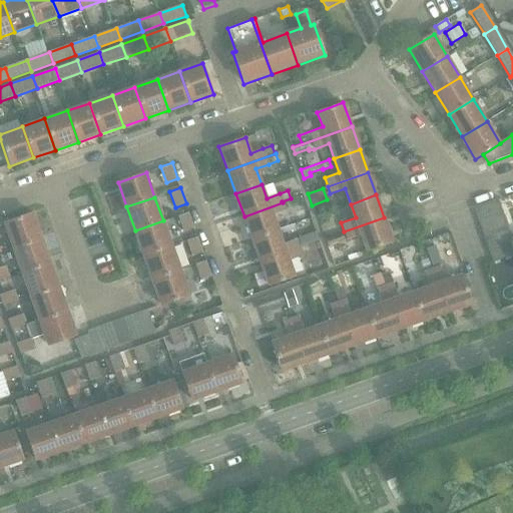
[(501,212),(496,198),(474,206),(479,219),(501,212)]
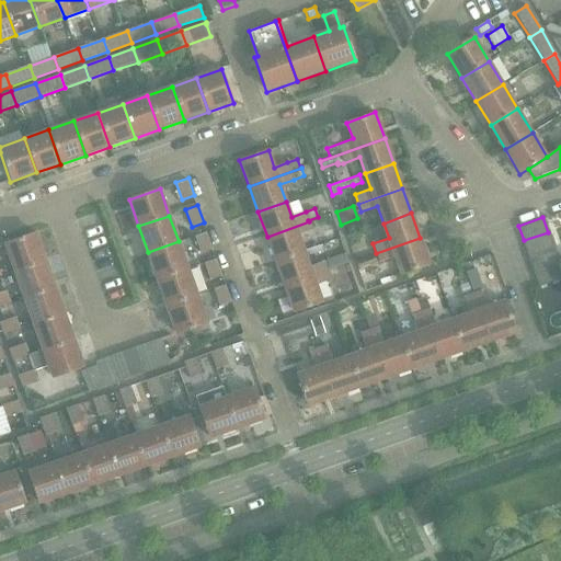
[(311,229),(309,221),(267,237),(276,261),(305,251),(298,233),(311,229)]
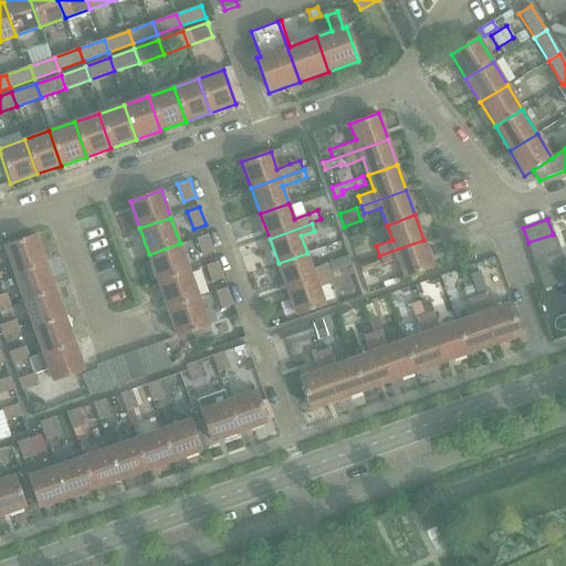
[(215,250),(209,232),(196,237),(202,254),(215,250)]
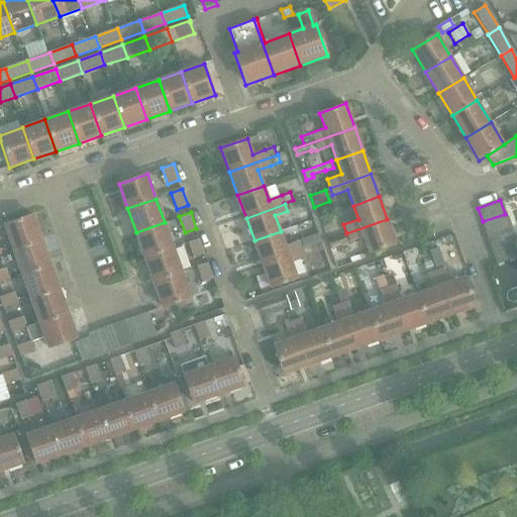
[(307,212),(296,215),(299,224),(310,220),(307,212)]
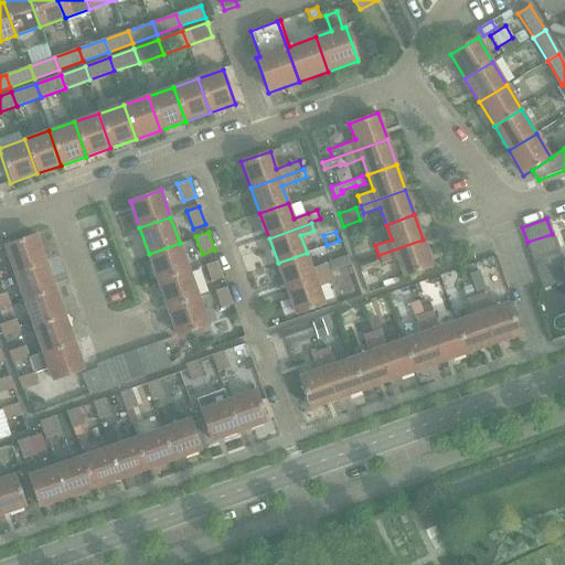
[(6,244),(16,272),(46,260),(36,233),(6,244)]
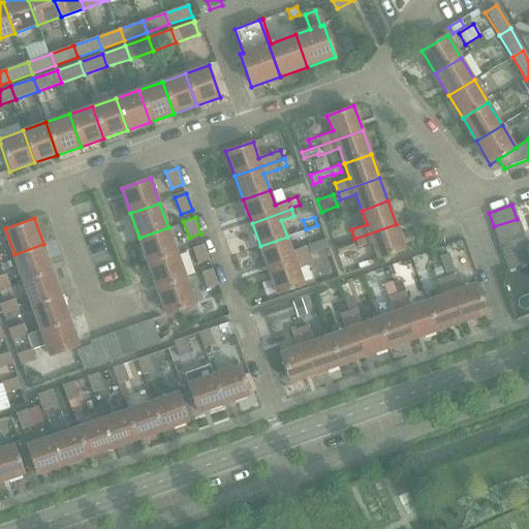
[(517,219),(494,226),(499,241),(522,232),(517,219)]
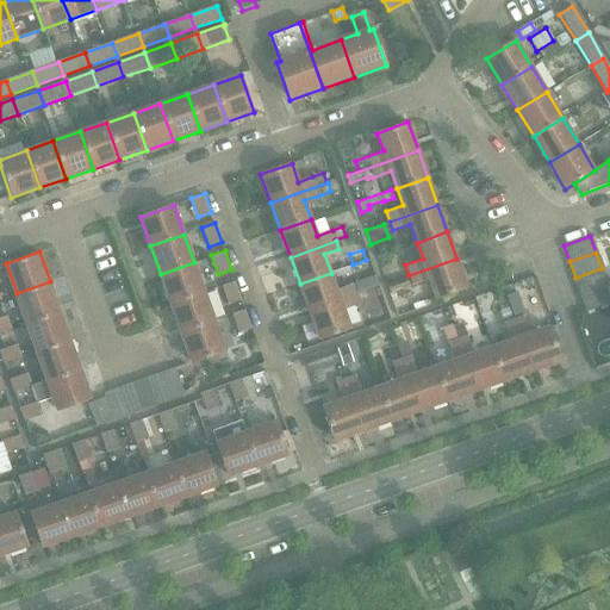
[(467,286),(456,259),(409,275),(412,285),(430,279),(436,297),(467,286)]
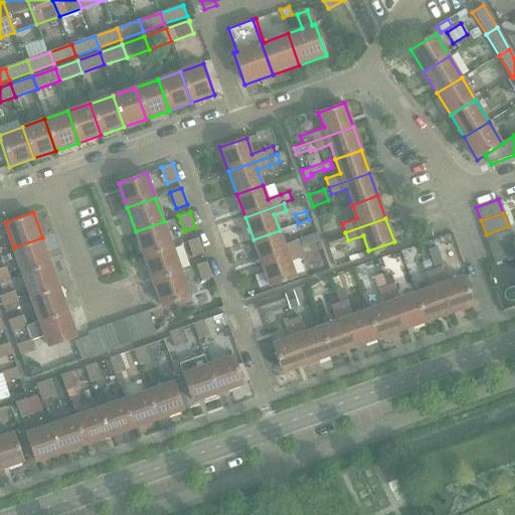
[(172,245),(164,221),(136,231),(144,255),(172,245)]
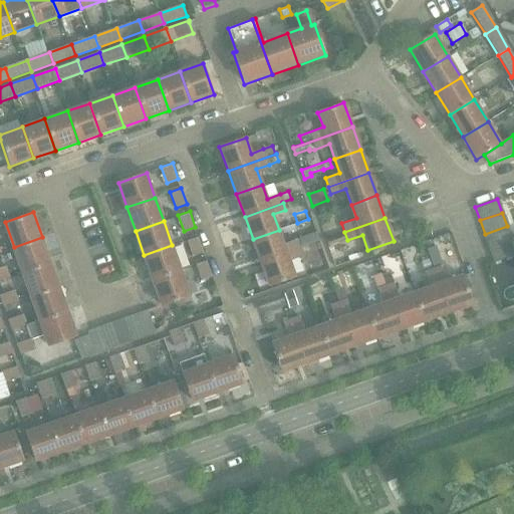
[(507,226),(485,234),(490,248),(512,240),(507,226)]
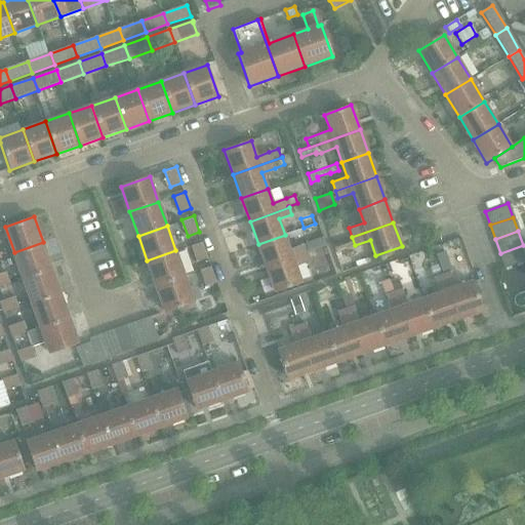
[(323,237),(303,244),(290,249),(285,235),(258,244),(267,268),(306,253),(306,252),(326,245),(323,237)]
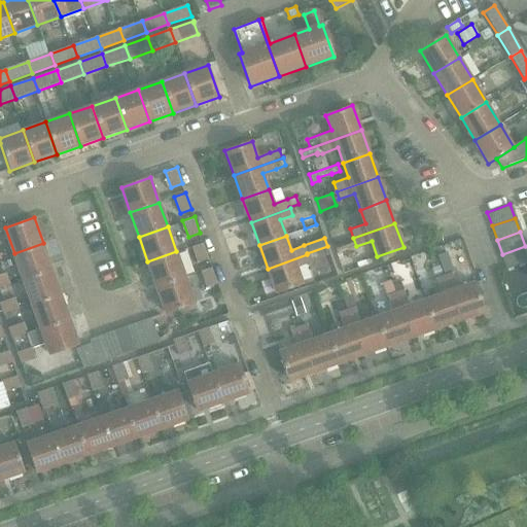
[(354,248),(351,240),(335,246),(338,253),(354,248)]
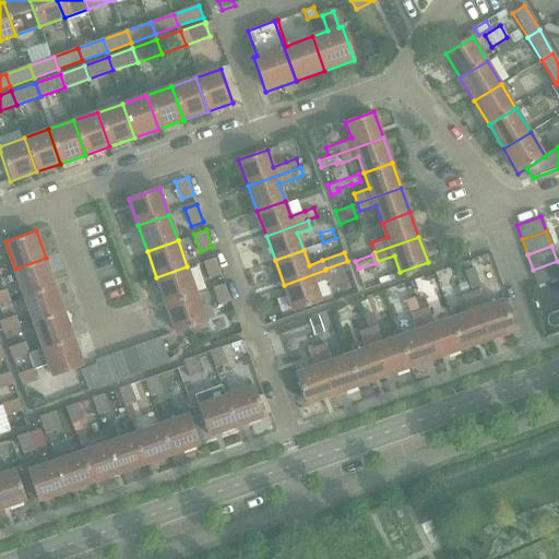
[(222,274),(215,257),(203,261),(210,278),(222,274)]
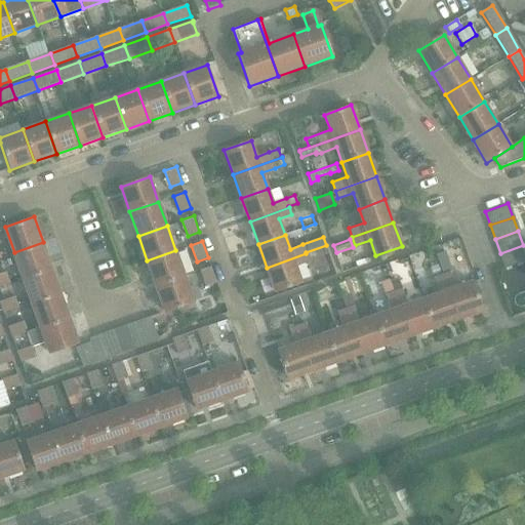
[(51,267),(43,242),(14,252),(23,277),(51,267)]
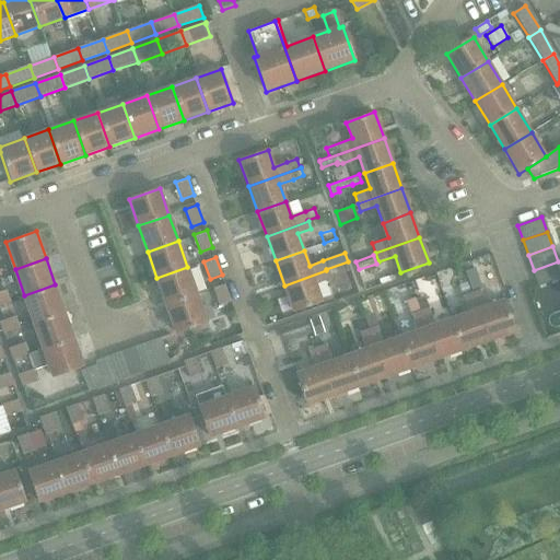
[(559,277),(559,268),(559,266),(558,261),(534,270),(539,284),(559,277)]
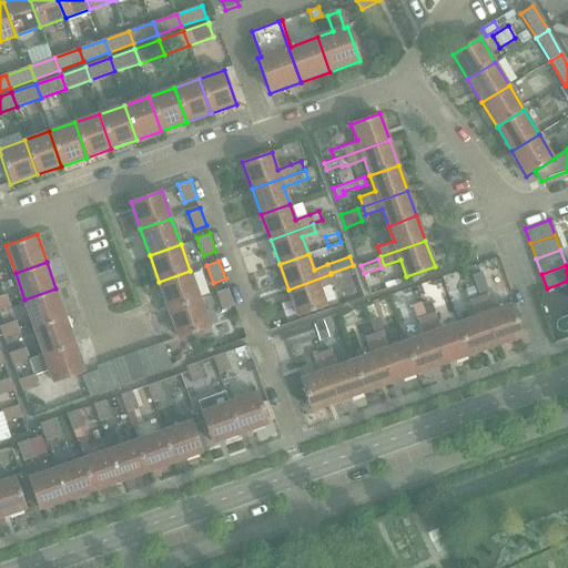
[(200,297),(190,271),(159,282),(169,308),(200,297)]
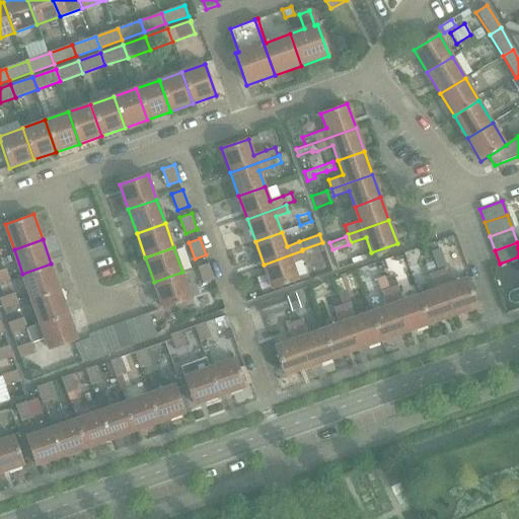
[(450,284),(445,269),(447,268),(440,247),(431,251),(438,271),(436,272),(452,315),(476,306),(466,278),(450,284)]
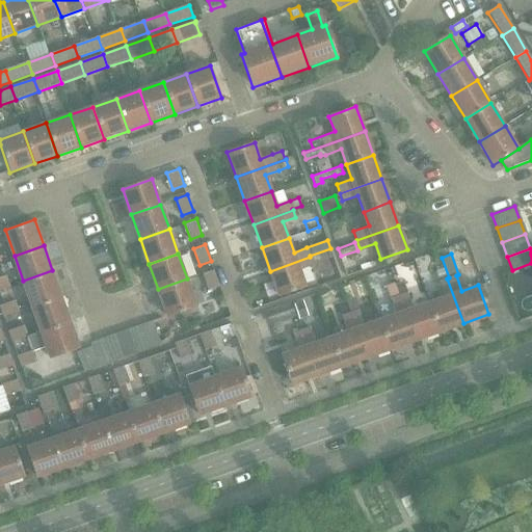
[(313,265),(310,257),(270,271),(278,295),(306,286),(299,269),(313,265)]
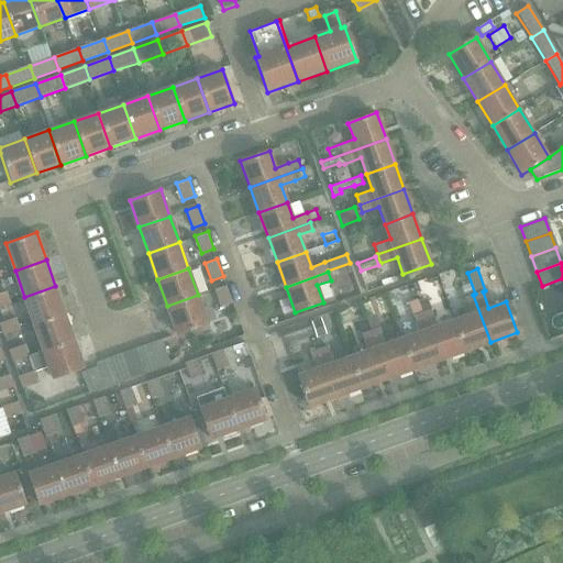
[(470,284),(461,287),(465,298),(473,295),(470,284)]
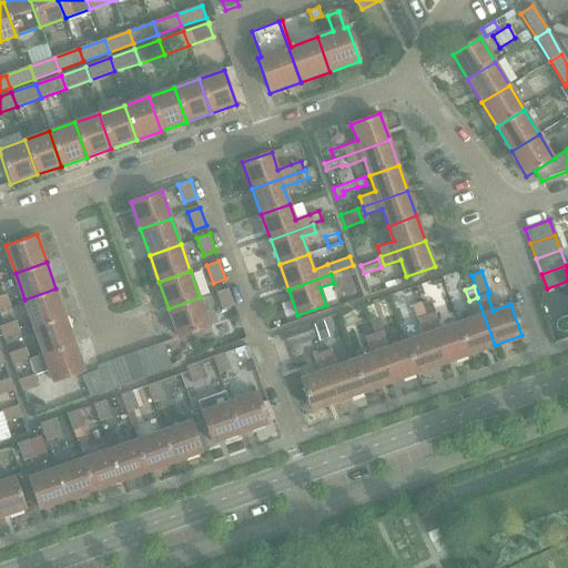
[(234,304),(229,287),(216,292),(222,308),(234,304)]
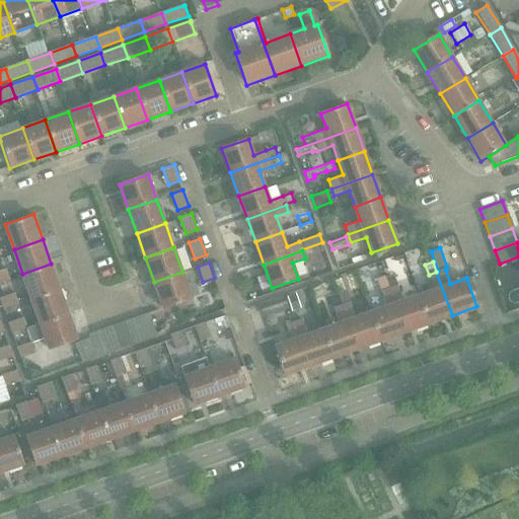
[(60,288),(51,264),(22,274),(31,298),(60,288)]
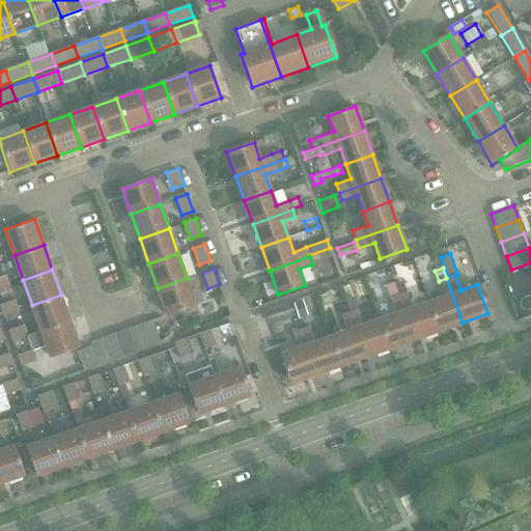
[(0,276),(0,288),(10,286),(6,274),(0,276)]
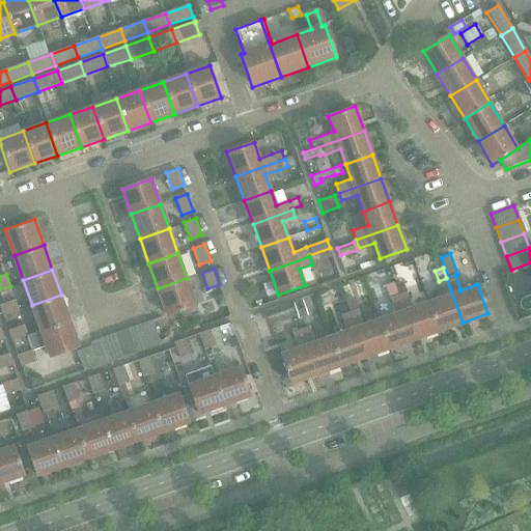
[(196,303),(187,278),(158,288),(167,313),(196,303)]
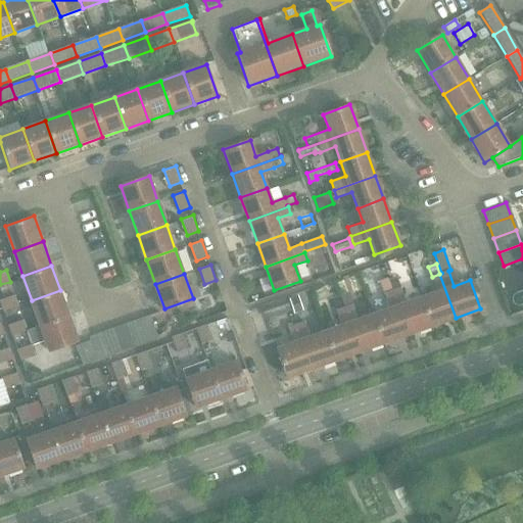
[(431,326),(456,318),(439,274),(432,277),(437,291),(421,297),(431,326)]
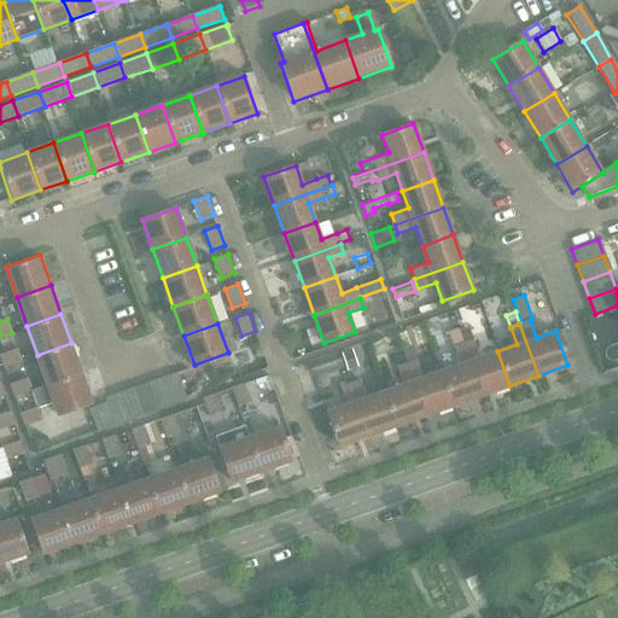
[(482,396),(509,385),(497,351),(481,357),(468,326),(459,330),(458,331),(482,396)]
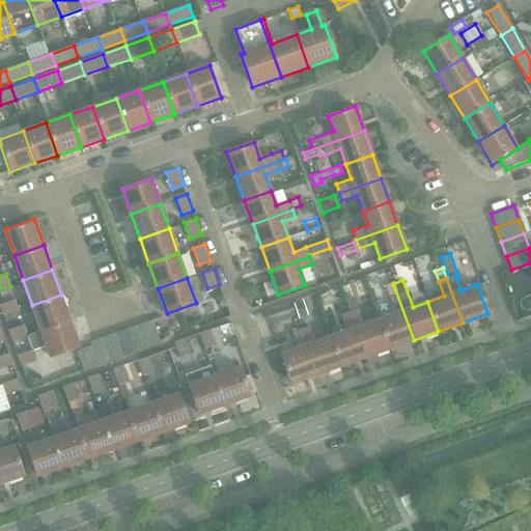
[(395,313),(379,319),(389,348),(414,340),(393,284),(394,283),(393,282),(385,284),(390,298),(395,313)]
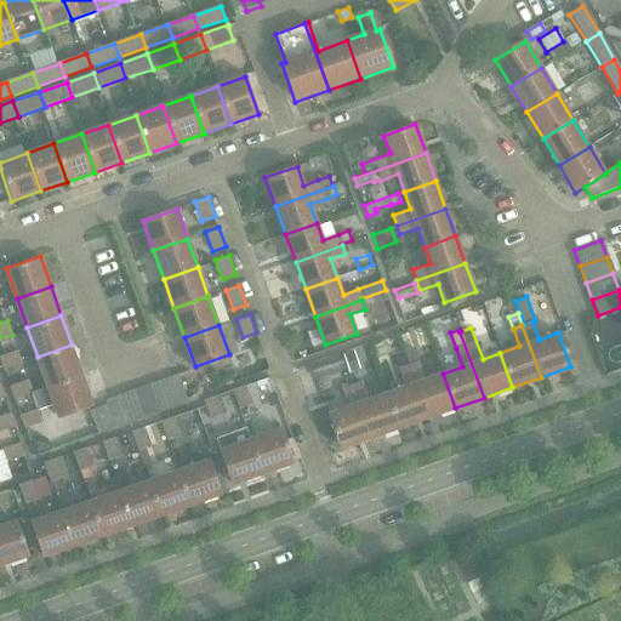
[(81,374),(72,345),(38,357),(47,385),(81,374)]
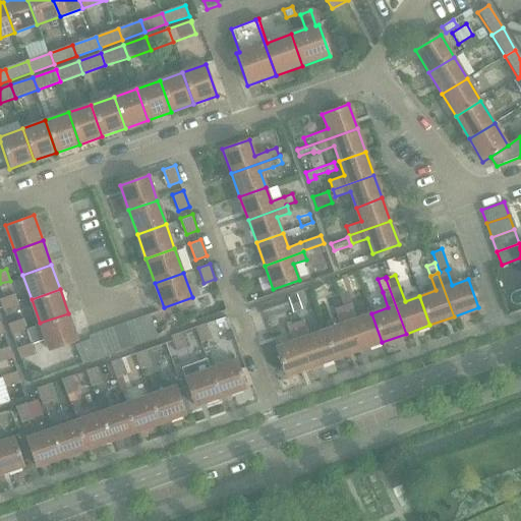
[(339,297),(358,350),(382,342),(371,313),(357,319),(347,291),(338,294),(339,297)]
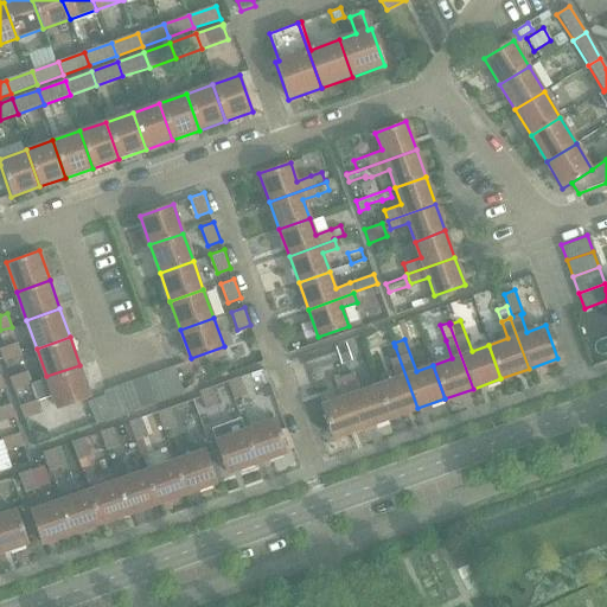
[(0,347),(0,353),(2,362),(21,356),(17,342),(0,347)]
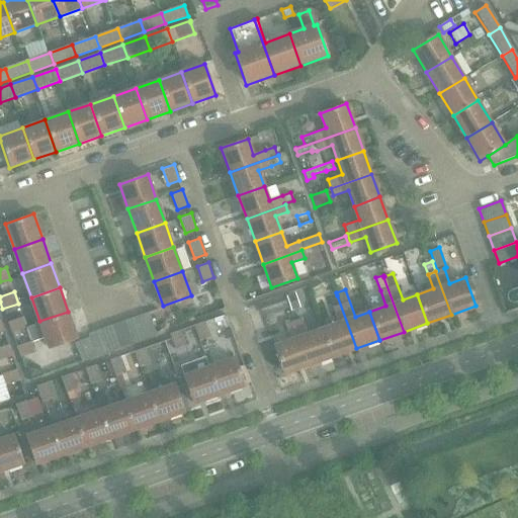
[(259,304),(264,316),(287,308),(284,298),(283,295),(259,304)]
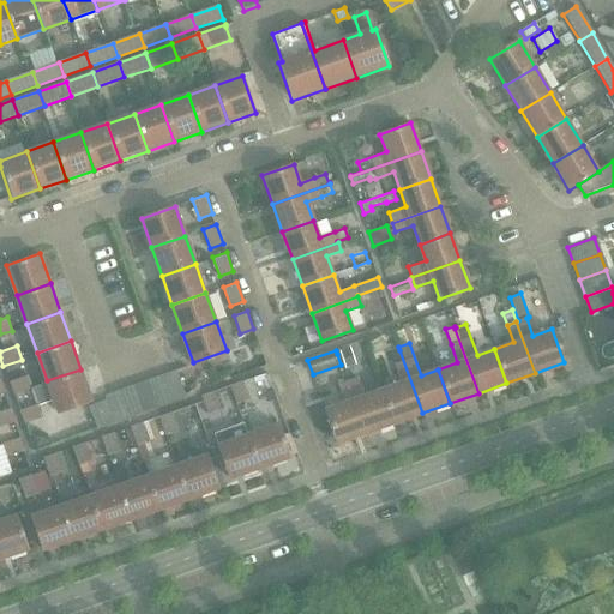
[(349,350),(337,354),(341,365),(343,371),(354,367),(349,350)]
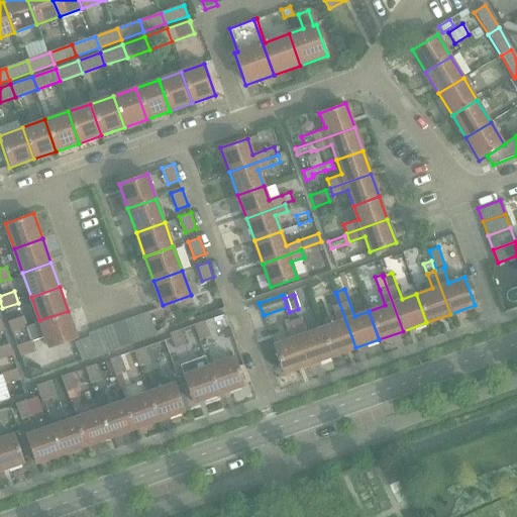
[(337,322),(321,327),(331,356),(355,347),(336,295),(328,297),(337,322)]
